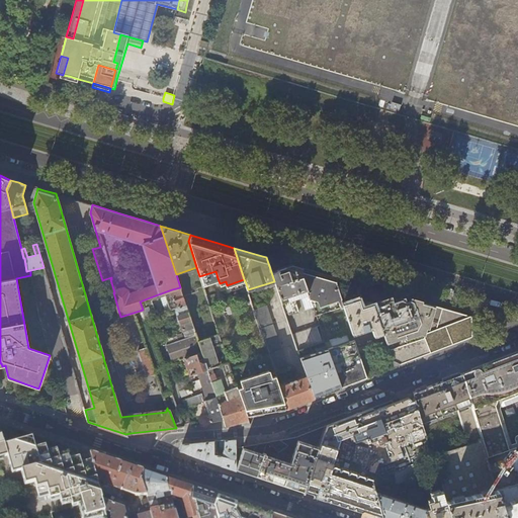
[(311,298),(301,273),(301,267),(284,262),(266,257),(274,281),(285,315),(298,311),(293,296),(299,294),(305,309),(314,306),(311,298)]
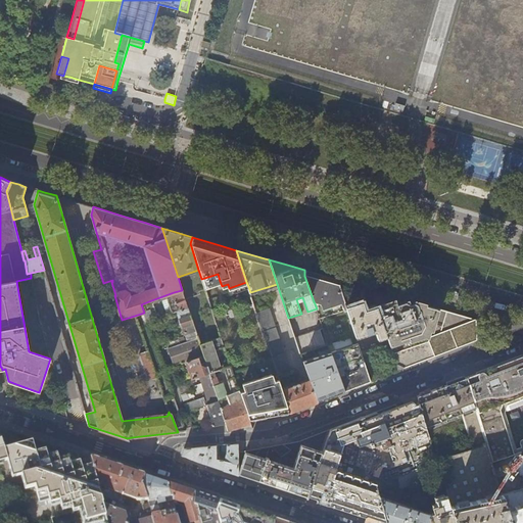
[(338,286),(340,280),(316,273),(304,270),(304,276),(314,301),(333,307),(344,303),(338,286)]
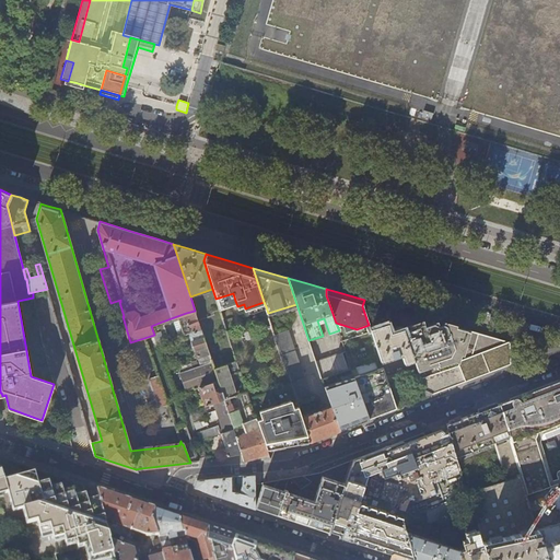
[(235,301),(233,293),(216,299),(219,306),(235,301)]
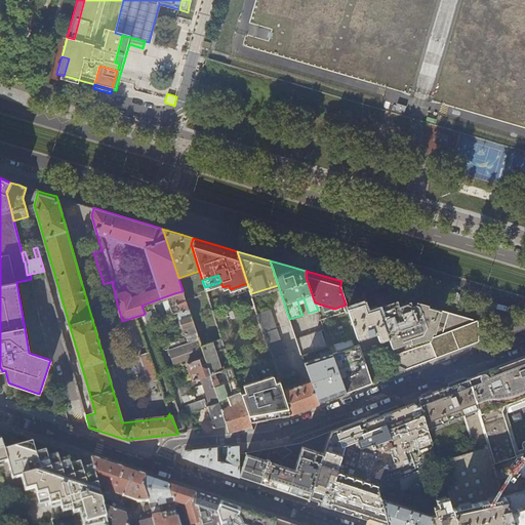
[(231,292),(249,287),(247,283),(230,289),(231,292)]
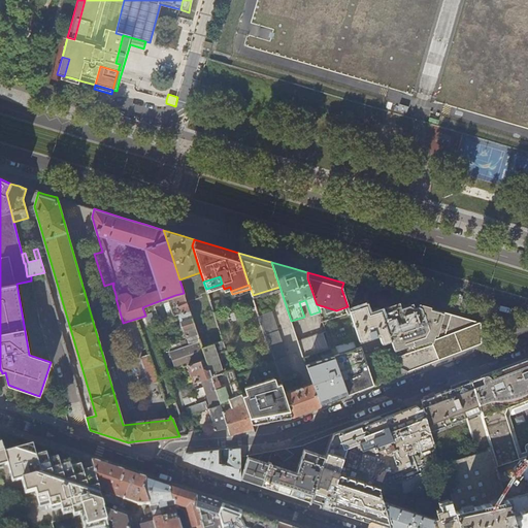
[(482,343),(481,323),(393,297),(374,292),(381,309),(391,339),(402,374),(434,362),(482,343)]
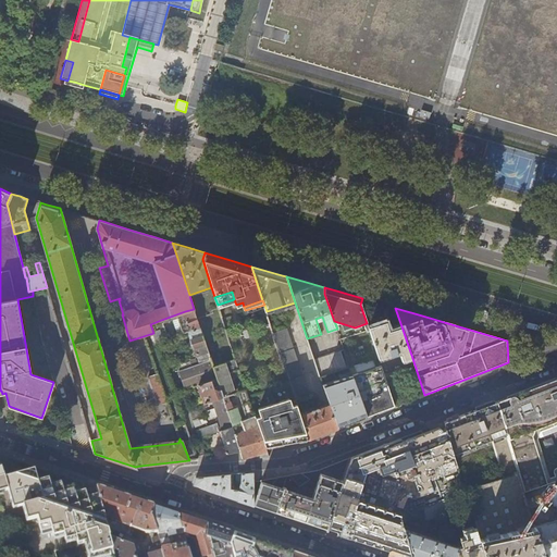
[(200,327),(194,309),(185,311),(188,321),(190,321),(194,330),(200,327)]
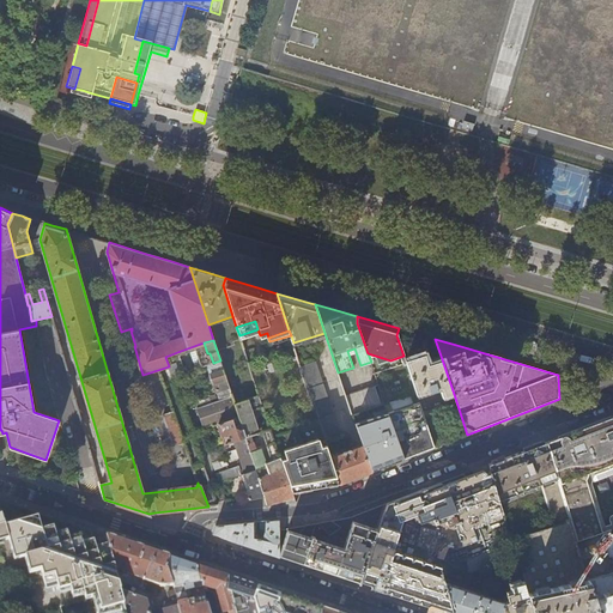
[(183,366),(177,352),(165,357),(169,366),(170,371),(183,366)]
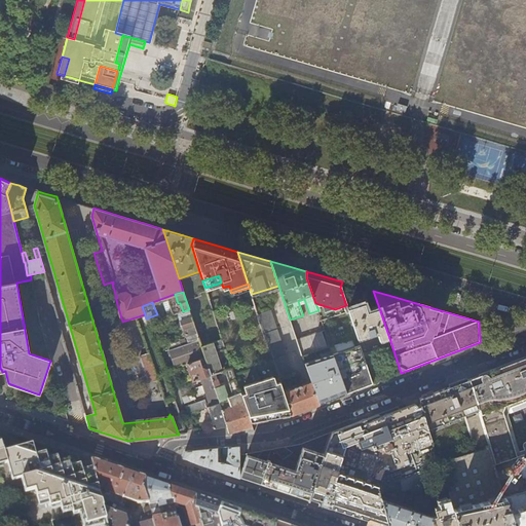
[(389,338),(379,308),(372,310),(367,312),(364,303),(347,308),(348,310),(351,321),(358,339),(376,333),(379,341),(389,338)]
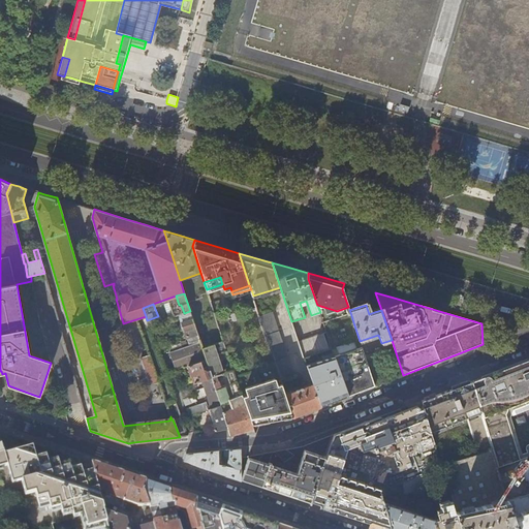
[(200,342),(190,311),(184,313),(182,314),(180,317),(190,345),(200,342)]
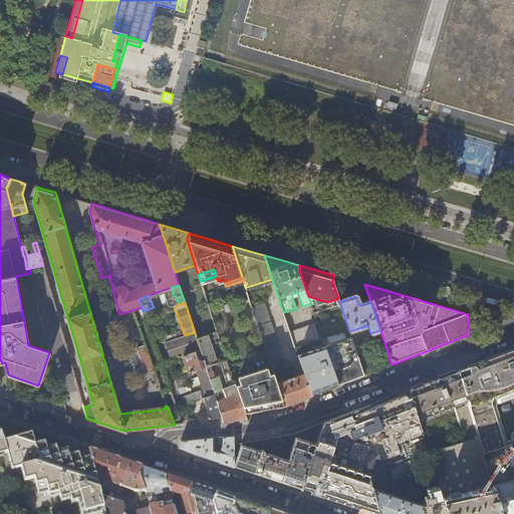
[(285,364),(264,303),(252,307),(273,369),(285,364)]
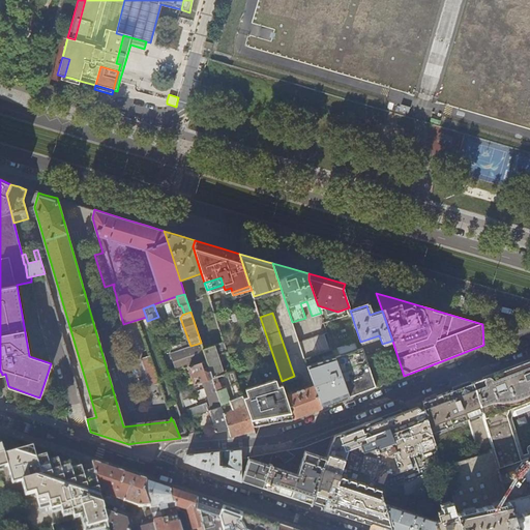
[(136,350),(145,348),(138,321),(129,323),(136,350)]
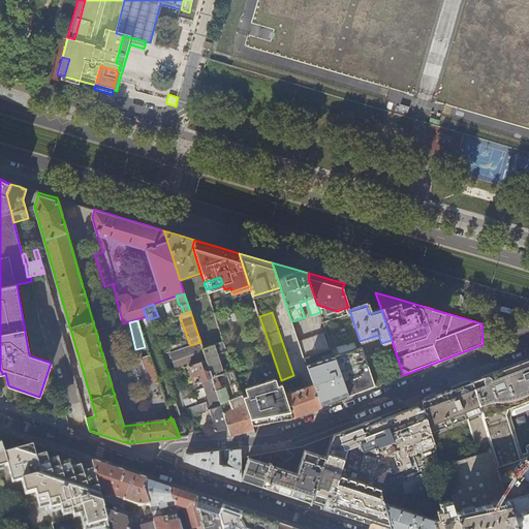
[(360,341),(353,322),(350,322),(356,341),(360,341)]
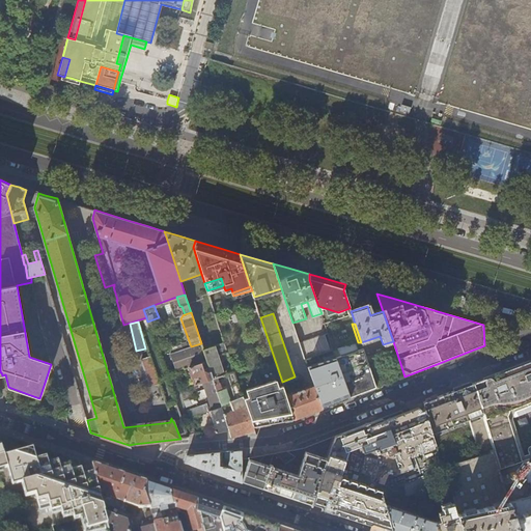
[(336,351),(330,332),(328,333),(334,351),(336,351)]
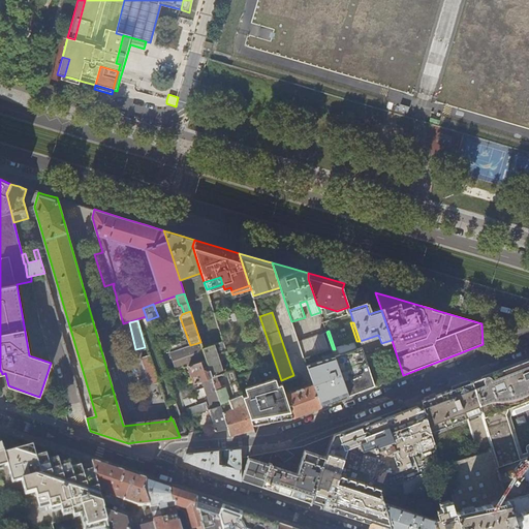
[(333,349),(327,332),(299,342),(304,359),(333,349)]
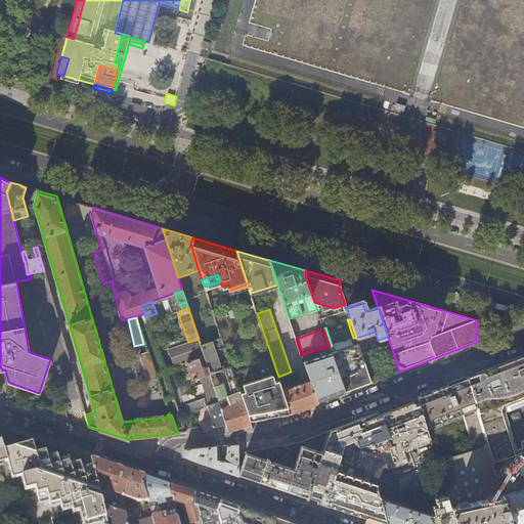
[(180,345),(178,337),(167,341),(169,349),(172,348),(180,345)]
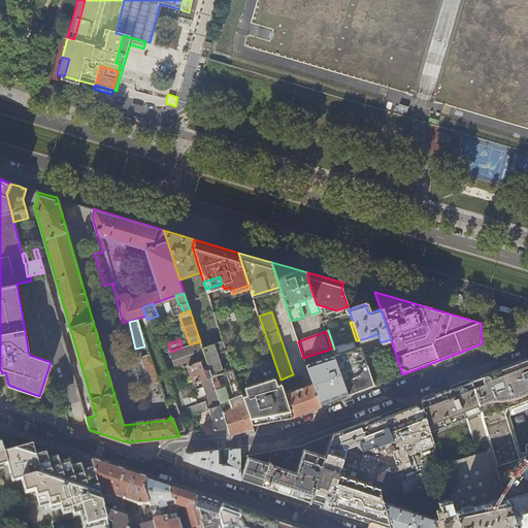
[(206,359),(202,348),(200,341),(190,344),(182,348),(173,351),(176,360),(179,368),(188,365),(200,361),(206,359)]
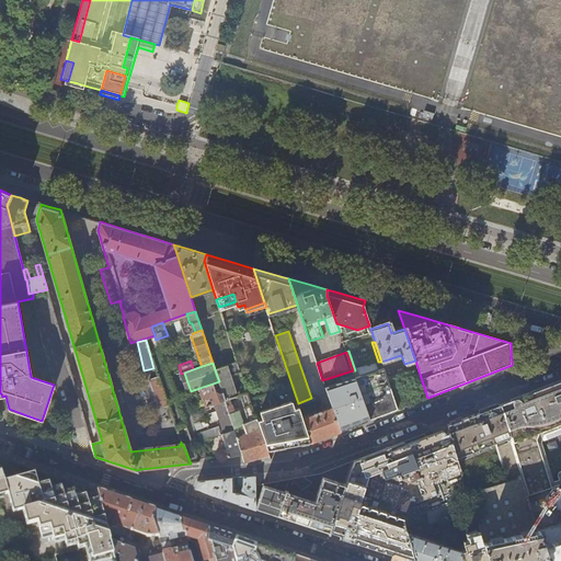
[(237,397),(229,374),(227,366),(215,369),(219,381),(222,392),(225,401),(236,432),(243,455),(245,462),(258,461),(271,460),(267,449),(258,421),(248,392),(240,396),(252,433),(248,434),(239,410),(233,412),(229,399),(237,397)]
